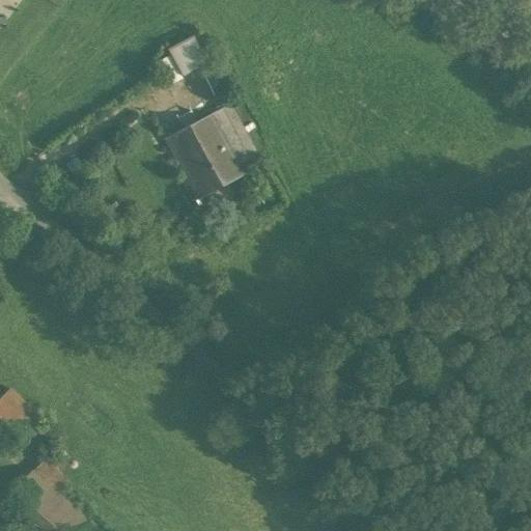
[(159,57),(173,84),(216,60),(202,34),(159,57)]
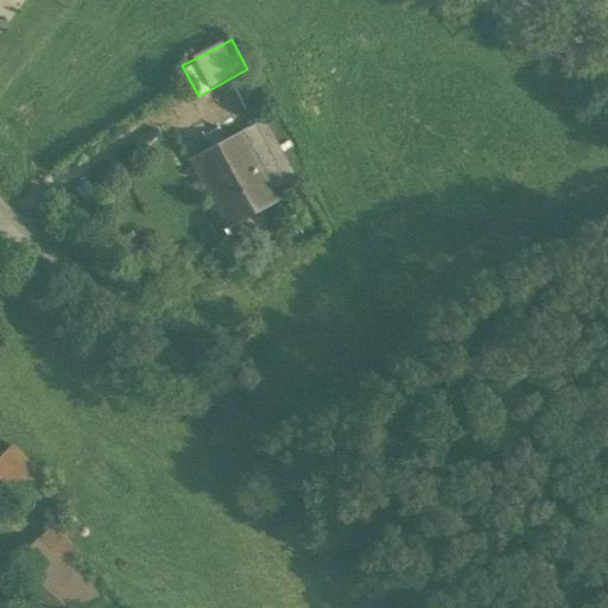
[(264,120),(245,131),(272,182),(292,171),(264,120)]
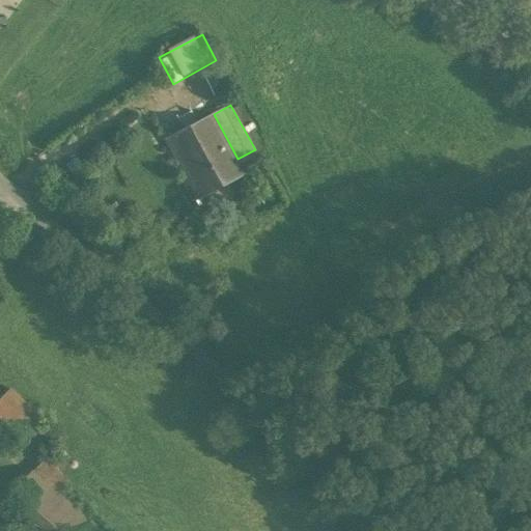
[(214,114),(166,139),(199,199),(220,188),(242,175),(245,173),(238,159),(214,114)]
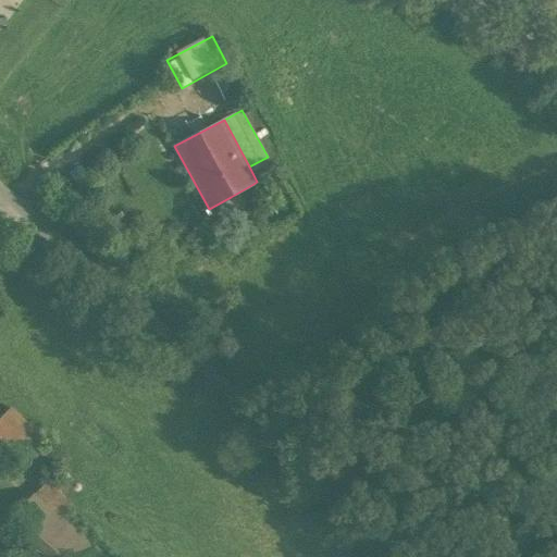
[(254,184),(231,197),(237,210),(257,199),(260,196),(254,184)]
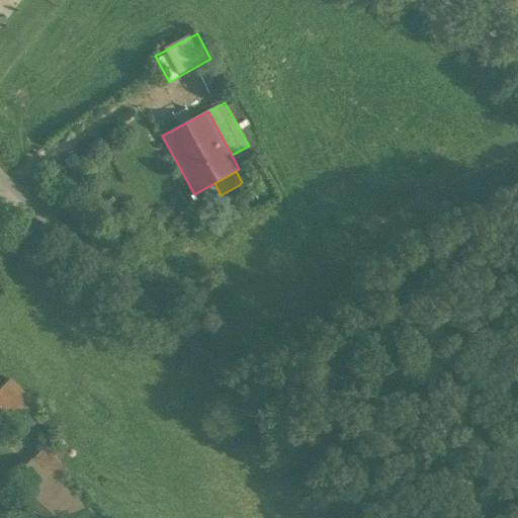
[(9,379),(0,389),(0,427),(10,437),(38,407),(9,379)]
